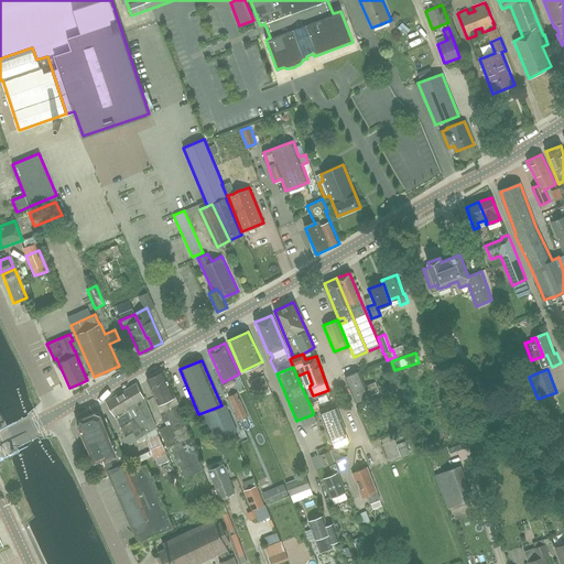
[(185,478),(203,469),(192,440),(184,425),(185,424),(176,404),(179,403),(163,371),(147,379),(155,397),(153,398),(164,422),(169,420),(170,424),(159,430),(167,447),(171,446),(185,478)]
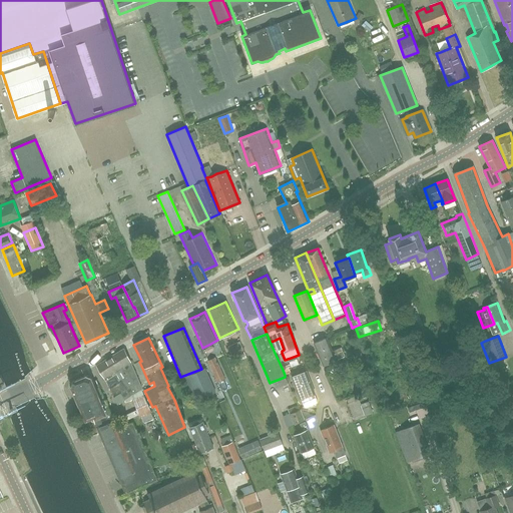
[(323,366),(336,360),(336,361),(338,360),(339,362),(346,359),(345,357),(341,348),(332,351),(327,338),(314,343),(323,366)]
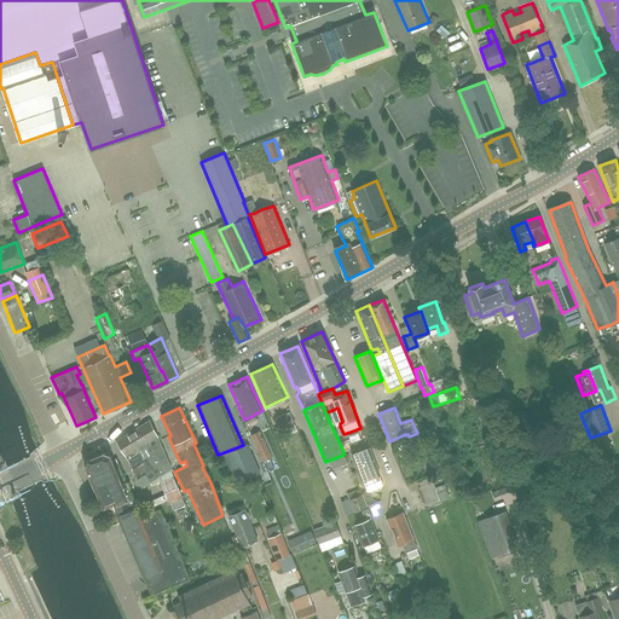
[(294,423),(295,423),(289,412),(275,418),(279,431),(282,429),(285,437),(298,432),(294,423)]
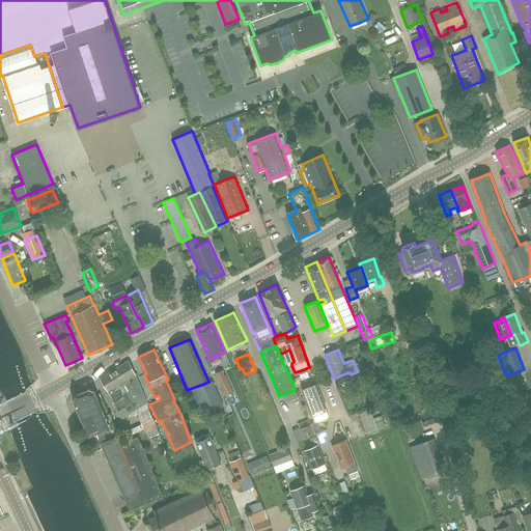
[(371,360),(369,354),(365,356),(367,361),(365,362),(367,368),(365,369),(367,375),(370,374),(371,378),(378,374),(375,371),(376,371),(371,360)]
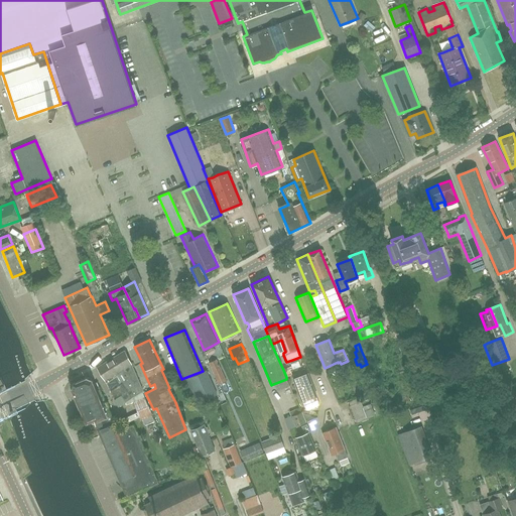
[(124,351),(97,368),(105,381),(110,390),(115,399),(119,406),(126,402),(125,401),(131,398),(132,401),(140,420),(152,415),(144,396),(142,391),(143,391),(130,361),(124,351)]
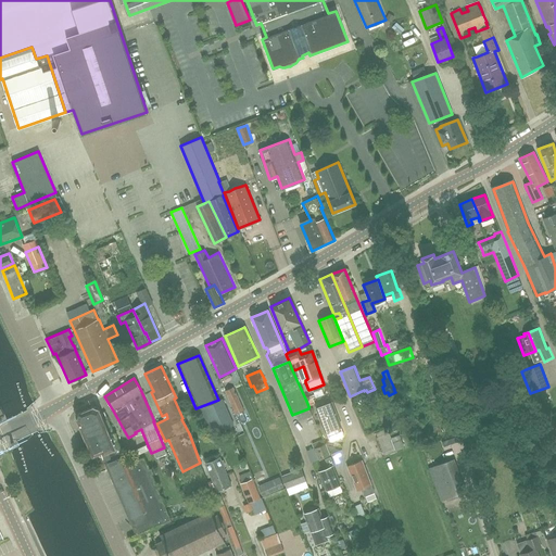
[(236,415),(244,411),(234,387),(225,391),(236,415)]
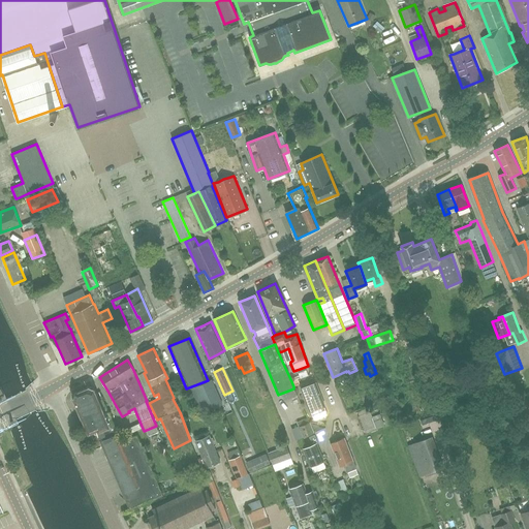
[(298,374),(300,378),(308,375),(306,370),(298,373),(298,374)]
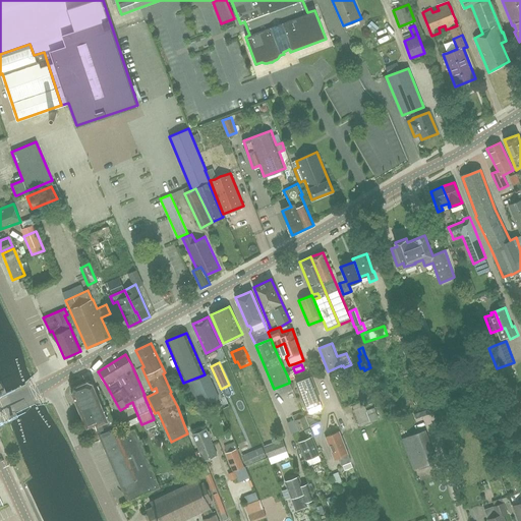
[(185,385),(184,385),(195,409),(219,399),(209,374),(204,377),(185,385)]
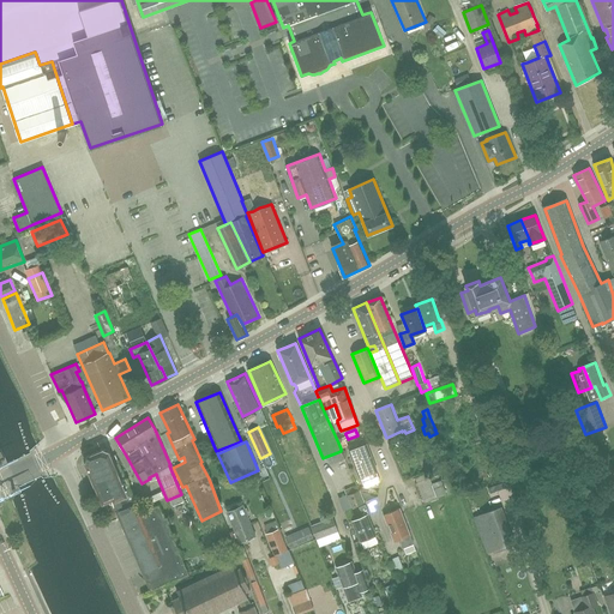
[(367,444),(357,447),(349,451),(359,477),(361,476),(365,487),(372,485),(379,481),(375,471),(377,470),(367,444)]
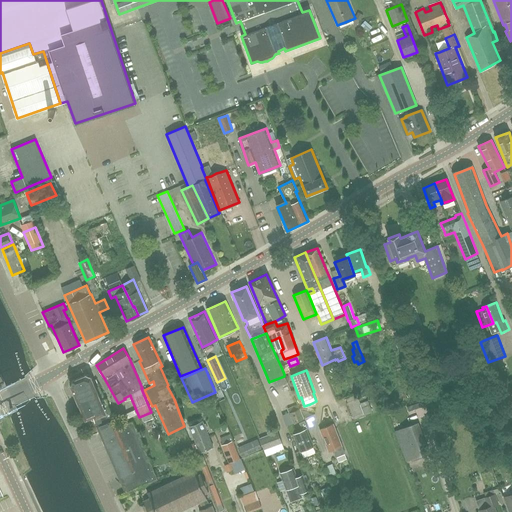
[(92,434),(118,422),(117,419),(113,420),(95,379),(92,380),(90,377),(85,375),(72,381),(70,386),(78,404),(85,419),(92,434)]
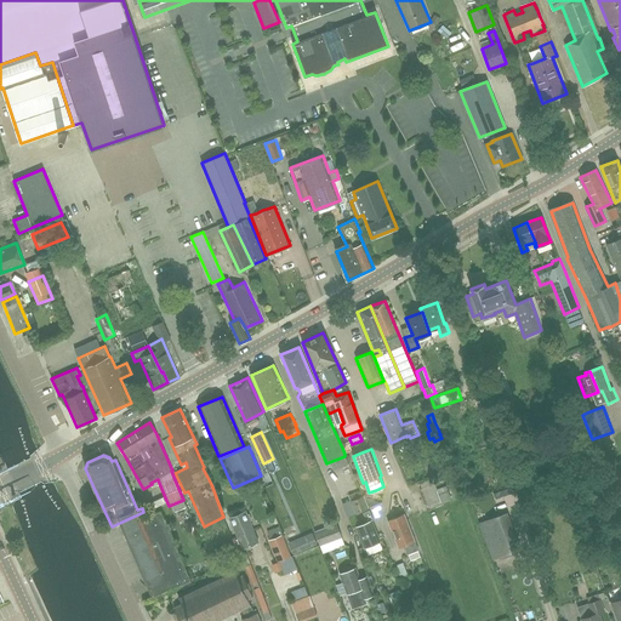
[(548,488),(556,488),(564,486),(564,480),(563,477),(554,479),(554,480),(547,483),(548,488)]
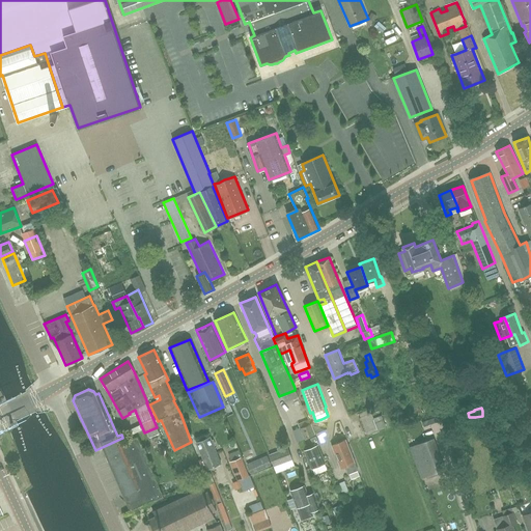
[(378,429),(386,426),(382,416),(373,419),(371,413),(360,417),(366,434),(378,429)]
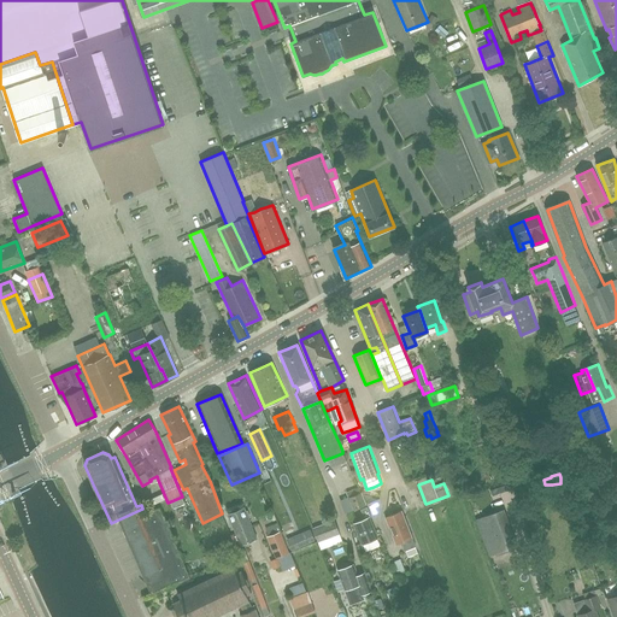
[(362,493),(359,487),(346,493),(353,511),(366,505),(362,493)]
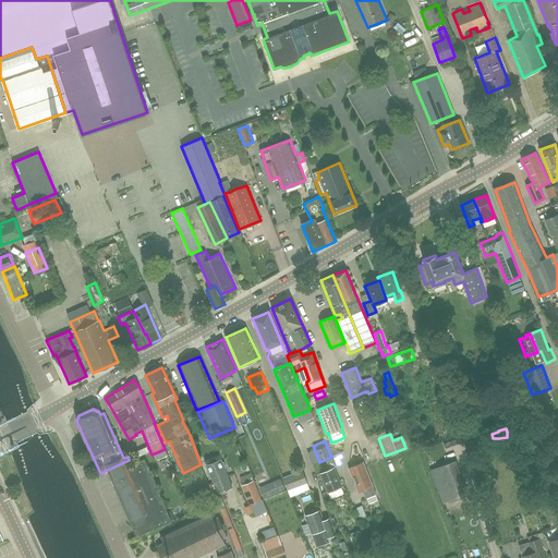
[(332,456),(337,466),(341,464),(343,451),(332,456)]
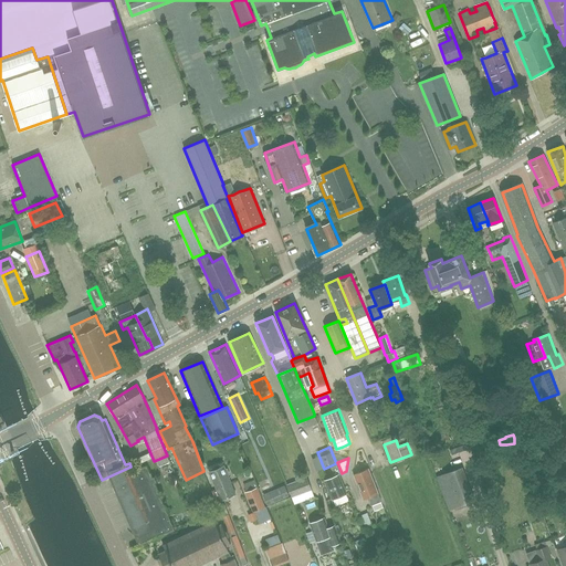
[(227,469),(226,469),(224,465),(209,472),(220,500),(236,493),(228,475),(230,475),(227,469)]
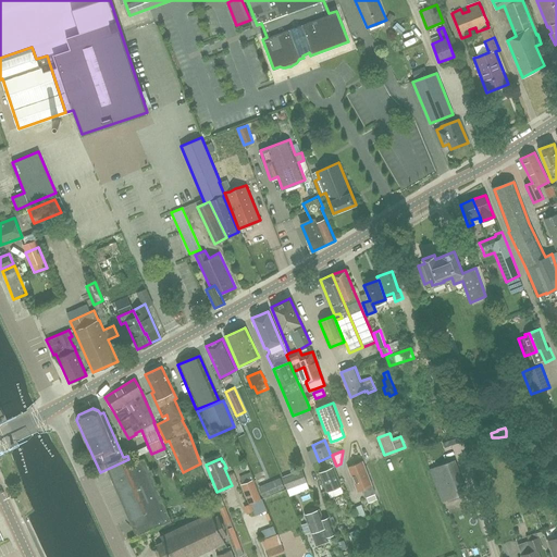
[(330,469),(326,470),(319,473),(326,491),(327,491),(330,496),(332,497),(336,495),(342,493),(343,491),(341,485),(333,467),(335,467),(332,458),(326,460),(326,461),(330,469)]
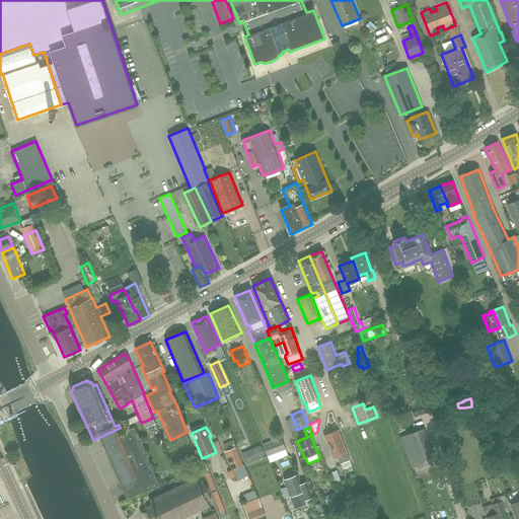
[(424,428),(399,437),(412,468),(413,467),(436,459),(424,428)]
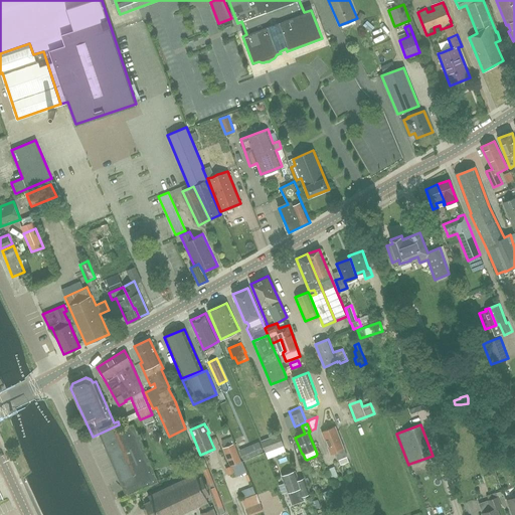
[(348,462),(346,457),(346,456),(335,426),(322,432),(331,454),(335,453),(340,465),(348,462)]
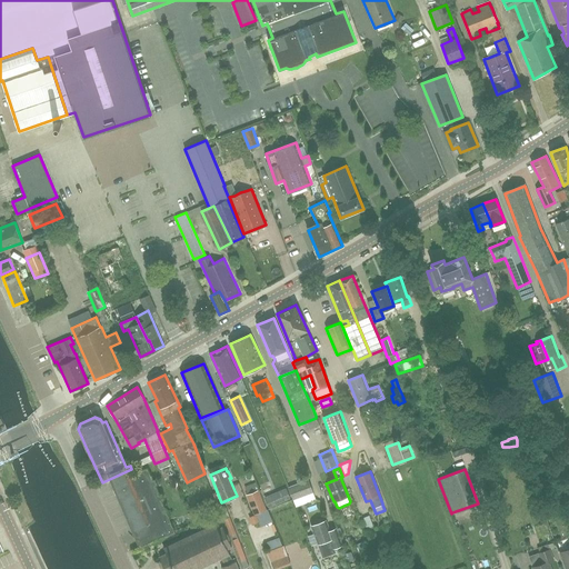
[(293,500),(313,492),(309,479),(289,487),(288,487),(293,500)]
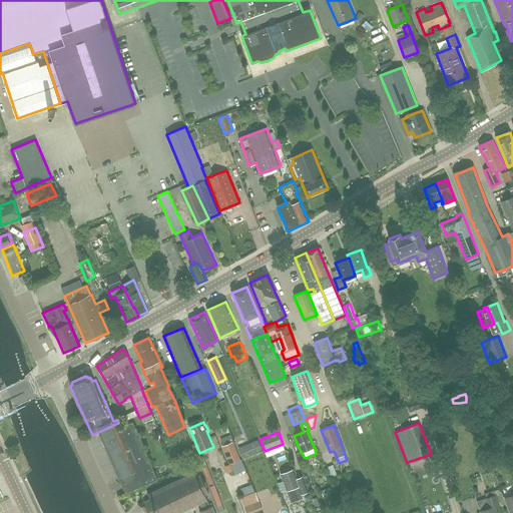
[(228,465),(240,460),(233,442),(221,447),(228,465)]
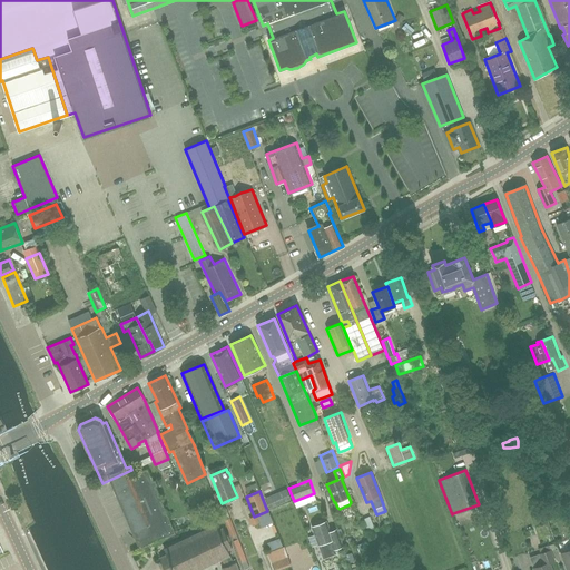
[(123,517),(139,508),(134,498),(117,507),(123,517)]
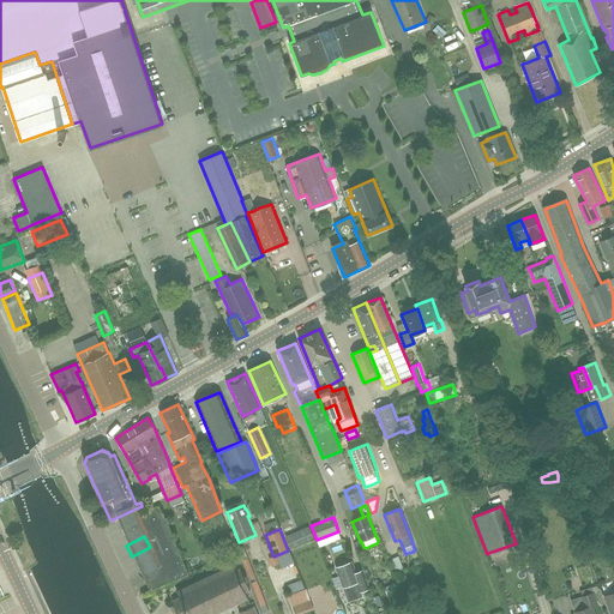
[(156,558),(150,547),(132,557),(138,567),(156,558)]
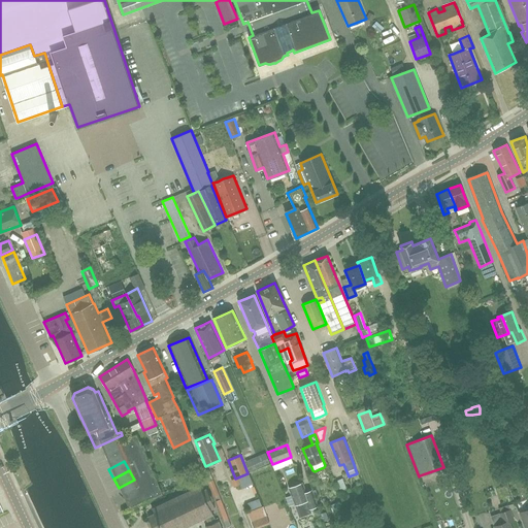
[(224,527),(231,526),(218,492),(209,470),(203,472),(206,479),(223,521),(222,521),(224,527)]
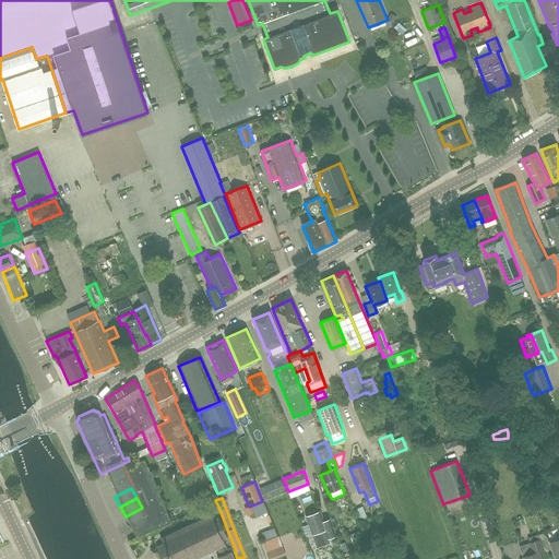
[(310,512),(321,510),(320,502),(308,506),(310,512)]
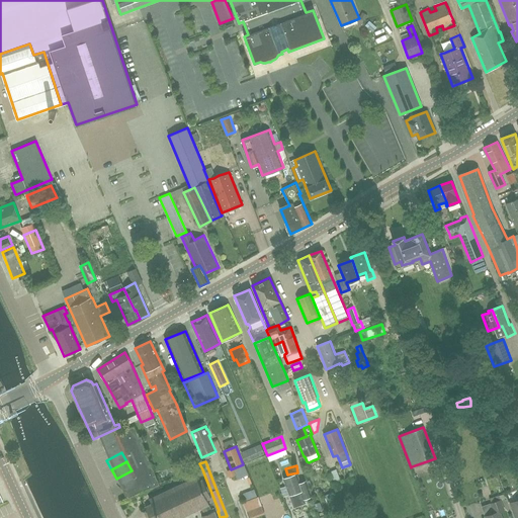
[(132,470),(116,479),(120,488),(136,480),(132,470)]
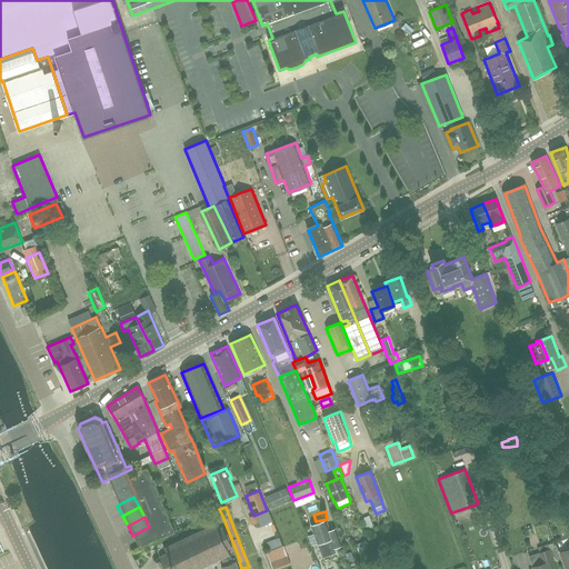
[(333,549),(342,546),(336,528),(330,530),(326,520),(319,522),(311,526),(323,558),(335,553),(333,549)]
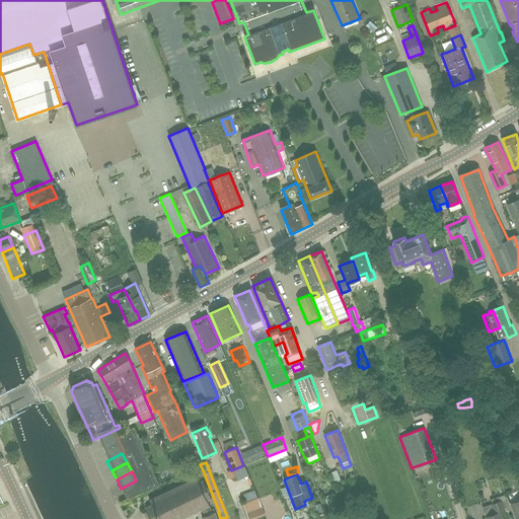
[(180,518),(203,509),(210,506),(208,501),(211,499),(208,493),(209,491),(207,488),(205,487),(203,480),(199,483),(196,476),(195,476),(196,478),(150,500),(150,498),(149,499),(151,505),(145,508),(150,518),(180,518)]
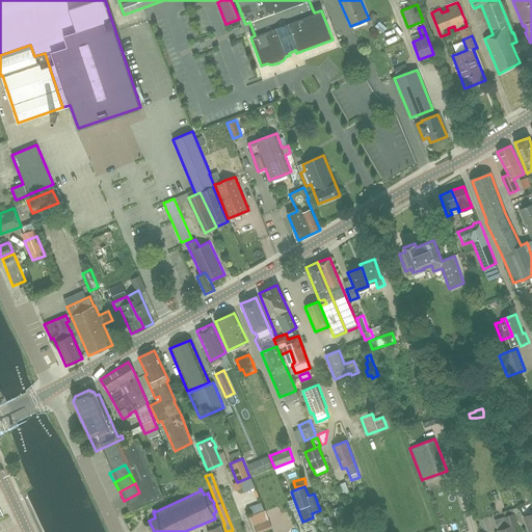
[(124,501),(129,509),(144,502),(139,493),(124,501)]
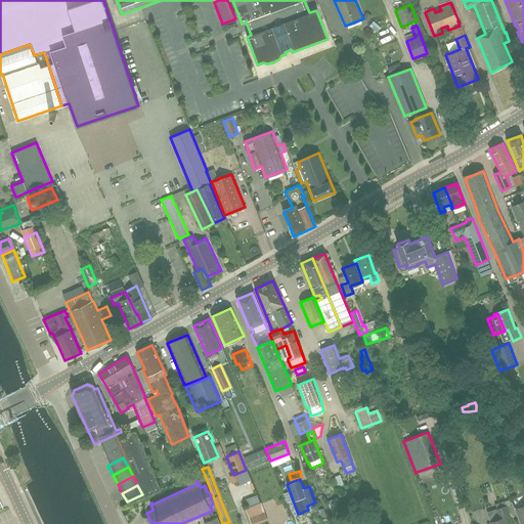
[(499,519),(490,522),(490,523),(507,523),(506,518),(510,516),(506,506),(496,509),(496,510),(499,519)]
